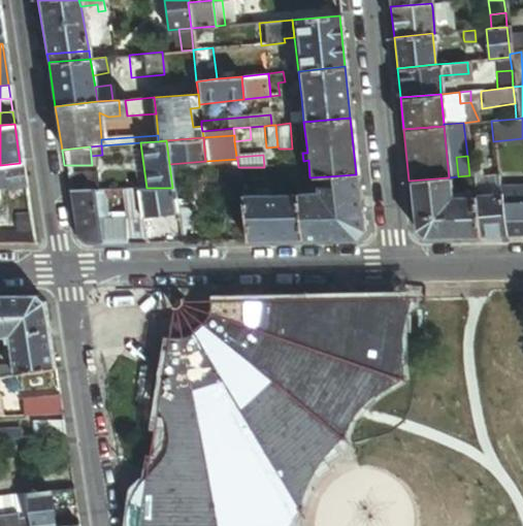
[(24,185),(20,163),(0,165),(3,188),(24,185)]
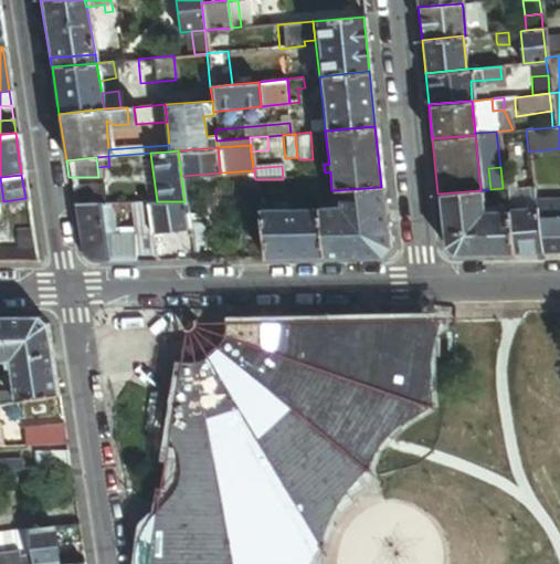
[(73,205),(96,204),(103,204),(99,186),(70,185),(73,205)]
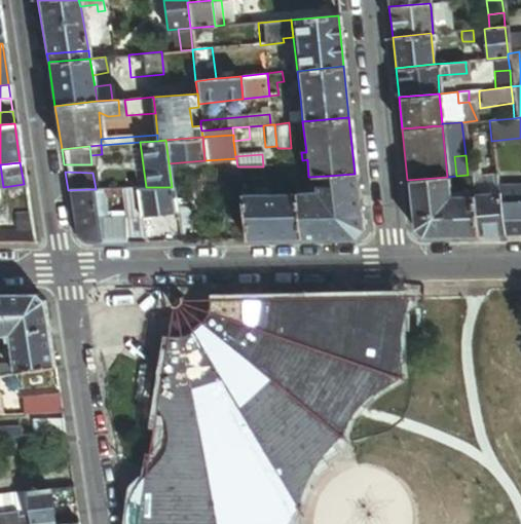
[(360,229),(355,174),(327,176),(328,183),(318,184),(314,188),(315,193),(294,193),(298,237),(354,237),(360,229)]
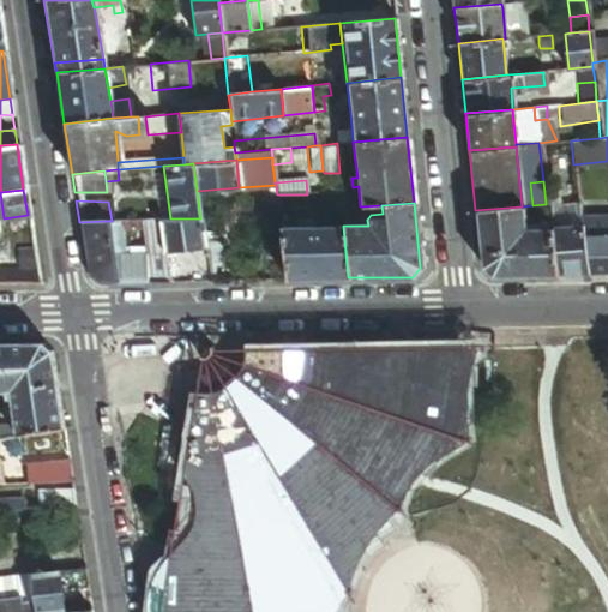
[(578,203),(547,207),(547,211),(549,228),(581,225),(579,216),(578,203)]
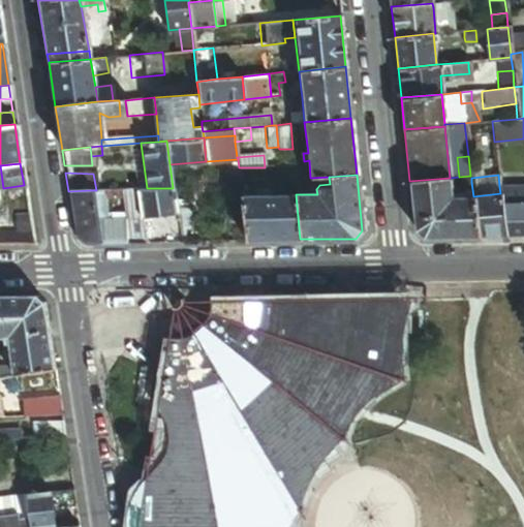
[(451,184),(471,182),(471,178),(470,176),(459,177),(450,178),(451,184)]
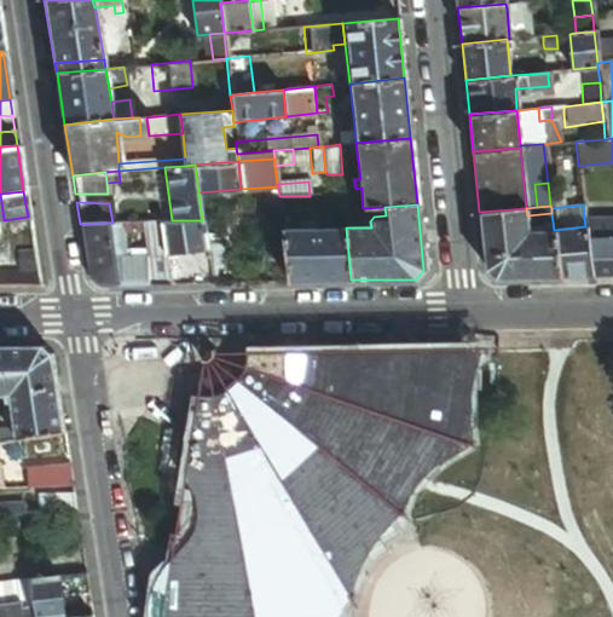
[(495,278),(559,277),(554,230),(542,231),(541,226),(528,226),(527,215),(526,208),(479,212),(485,270),(495,278)]
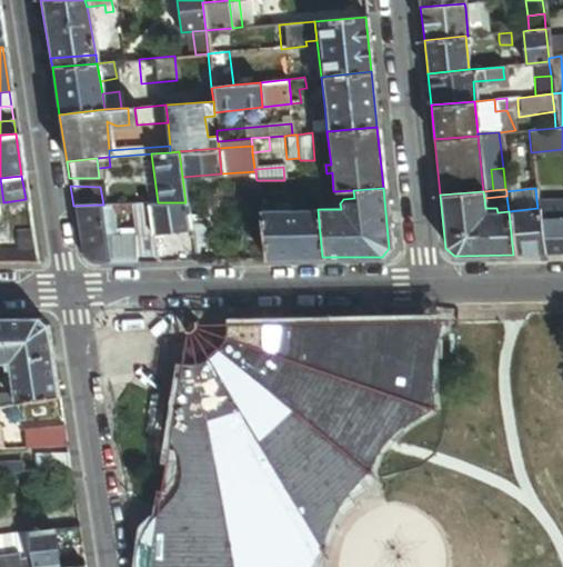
[(538,208),(540,220),(562,219),(562,199),(536,200),(538,208)]
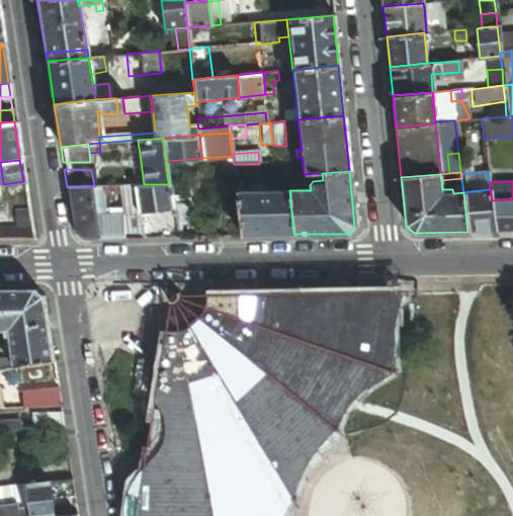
[(137,211),(133,184),(115,185),(118,204),(119,212),(137,211)]
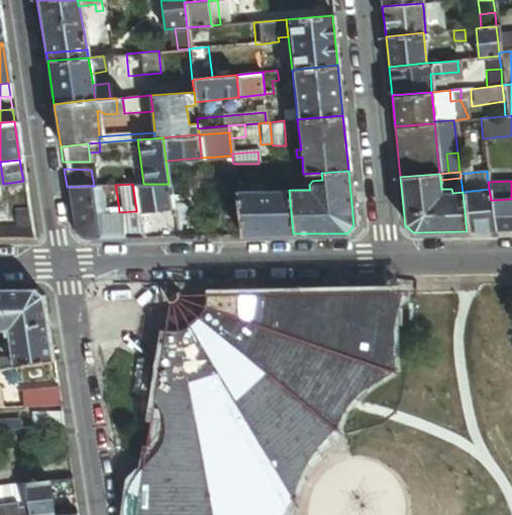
[(136,211),(172,209),(169,184),(143,184),(132,184),(136,211)]
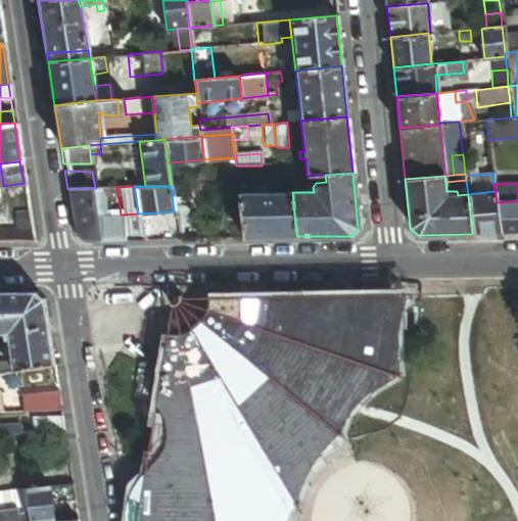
[(120,206),(116,187),(96,188),(98,208),(120,206)]
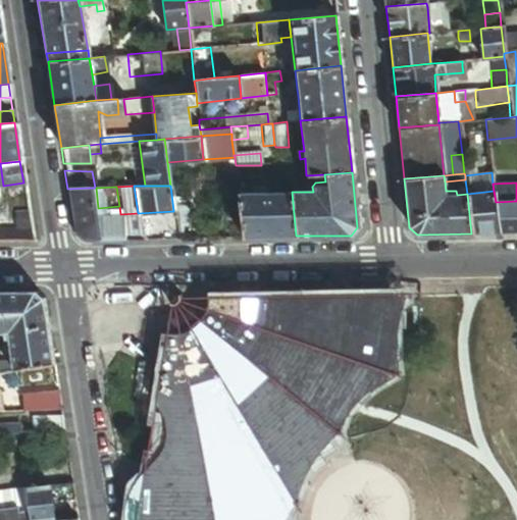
[(93,208),(89,188),(67,189),(73,231),(83,240),(97,240),(94,216),(93,208)]
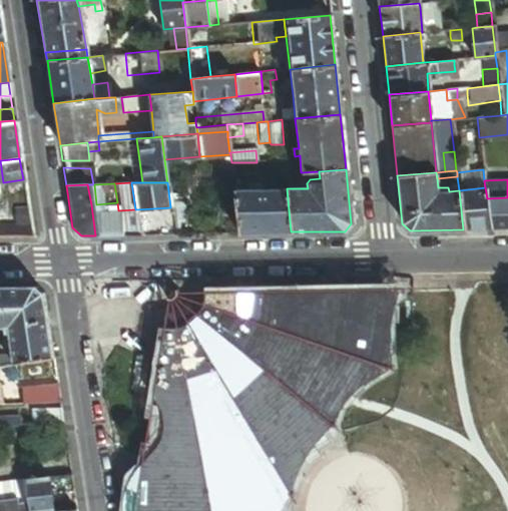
[(463,229),(490,229),(487,198),(485,187),(459,190),(463,229)]
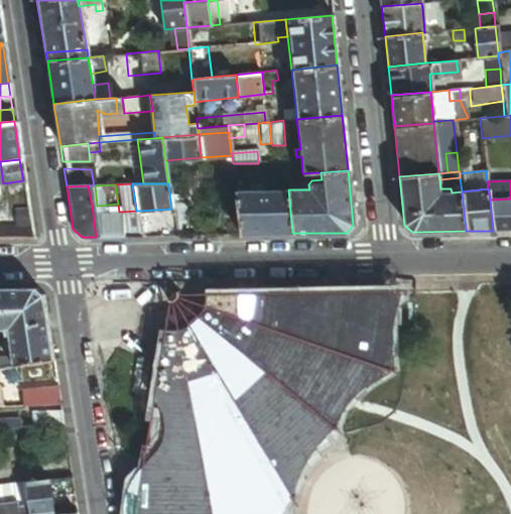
[(241,235),(292,233),(288,189),(261,190),(254,190),(236,191),(241,235)]
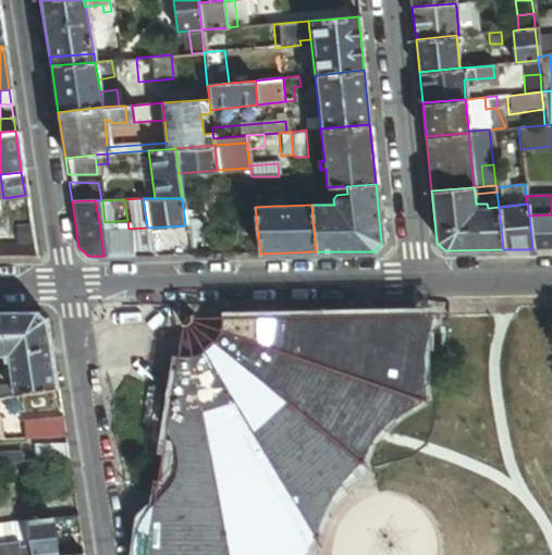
[(532,249),(551,248),(551,214),(529,216),(532,249)]
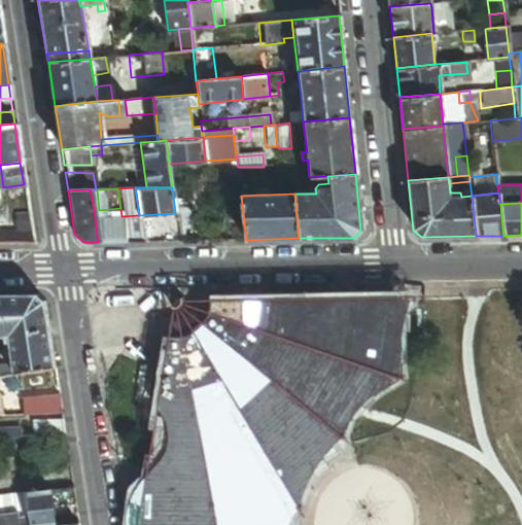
[(122,216),(120,208),(99,210),(94,210),(95,218),(122,216)]
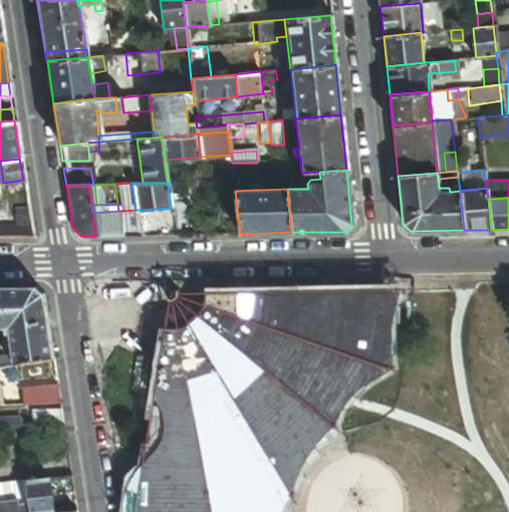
[(32,236),(27,204),(14,206),(17,225),(0,225),(0,236),(26,236),(32,236)]
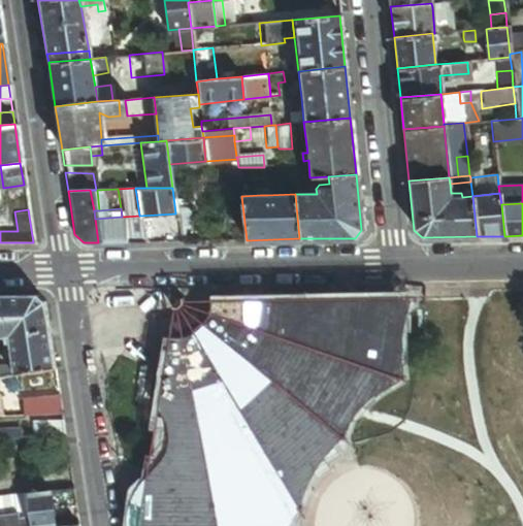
[(125,242),(143,241),(139,216),(122,217),(125,242)]
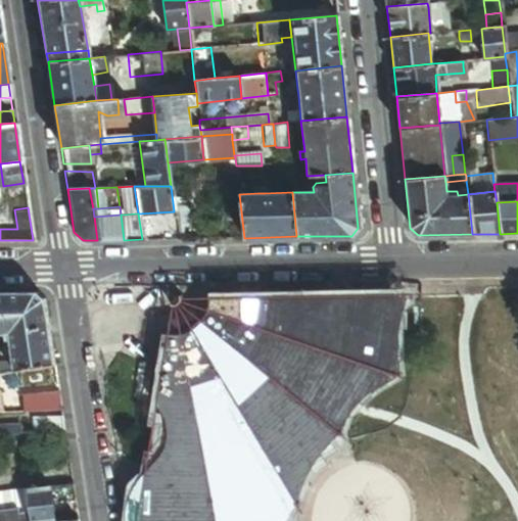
[(97,240),(124,240),(121,215),(94,217),(97,240)]
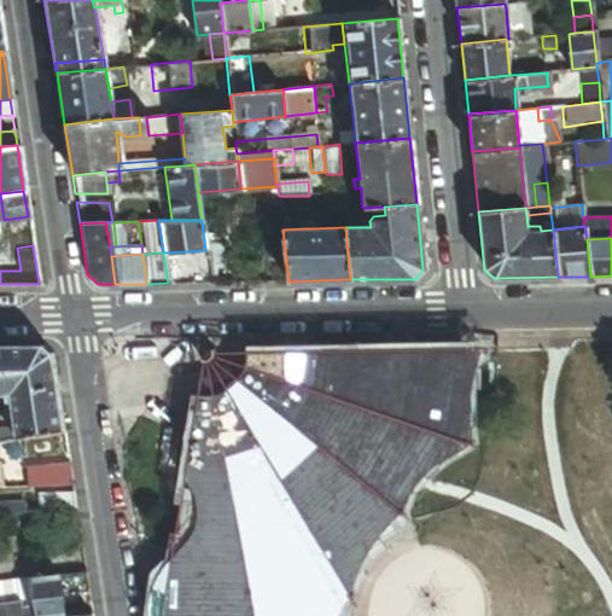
[(38,344),(0,344),(0,396),(6,396),(10,425),(11,437),(60,431),(50,354),(38,344)]
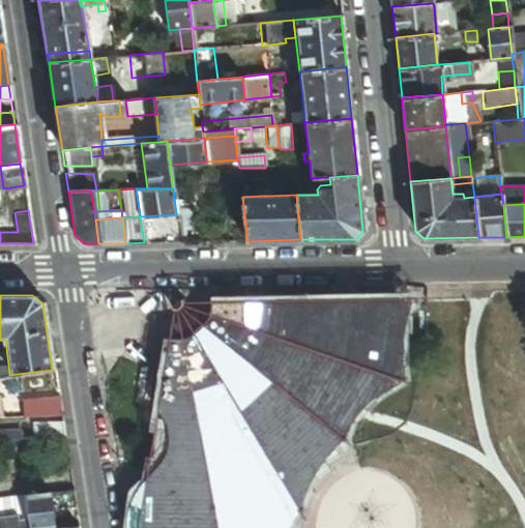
[(175,311),(177,311),(179,311),(181,309),(182,308),(183,304),(182,302),(181,300),(180,299),(178,298),(176,298),(174,299),(172,300),(171,302),(170,304),(170,306),(171,309),(173,310),(175,311)]
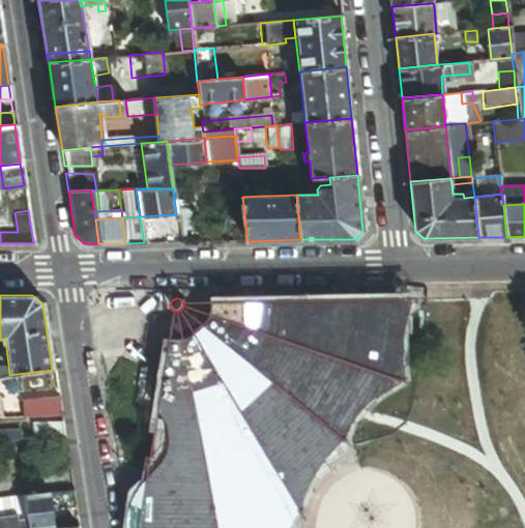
[(192,432),(133,527),(283,527),(381,368),(403,365),(404,302),(214,305),(213,315),(208,323),(203,330),(194,338),(182,340),(174,341),(166,389),(194,406),(197,412),(198,420),(195,427),(192,432)]
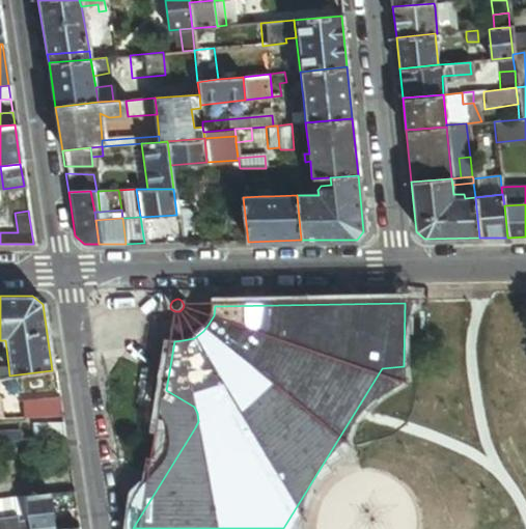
[(0,377),(9,376),(8,365),(0,366),(0,377)]
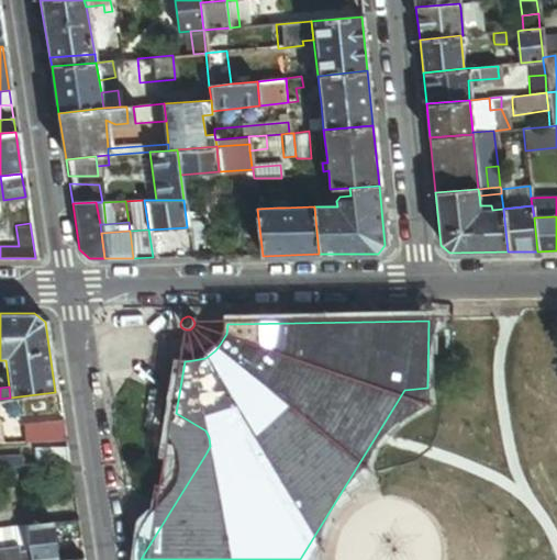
[(63,440),(59,421),(24,422),(25,441),(63,440)]
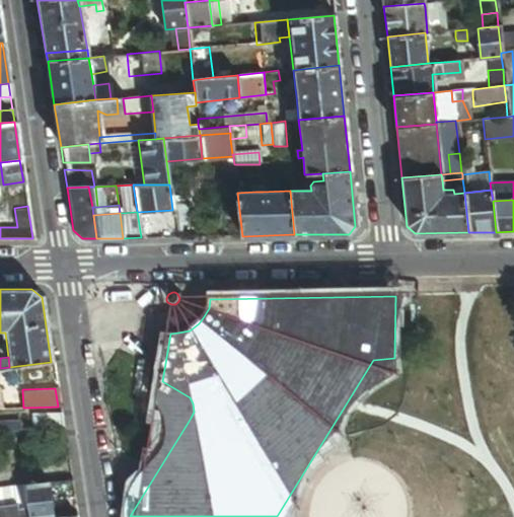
[(61,430),(59,416),(30,416),(32,431),(61,430)]
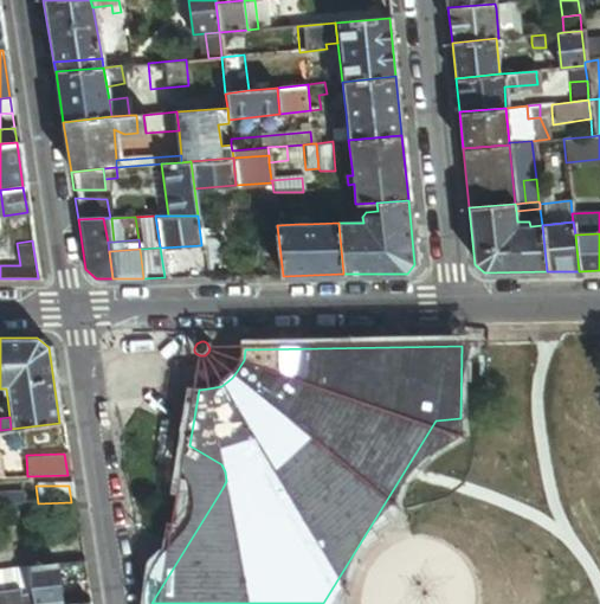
[(25,490),(0,490),(0,501),(25,502),(25,490)]
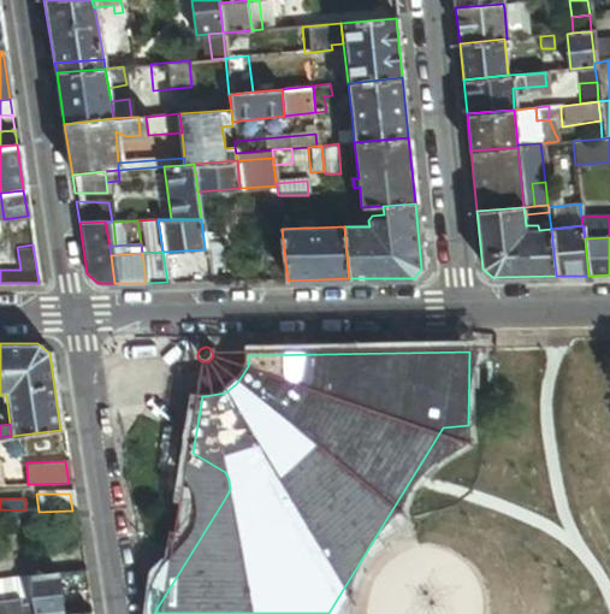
[(86,592),(82,570),(54,573),(58,596),(86,592)]
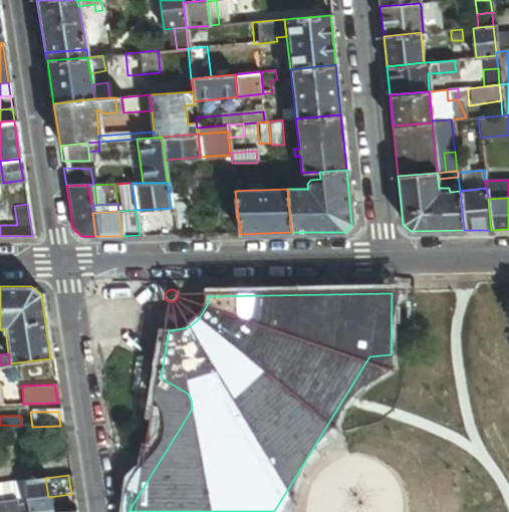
[(45,478),(23,482),(26,503),(27,511),(50,511),(48,497),(45,478)]
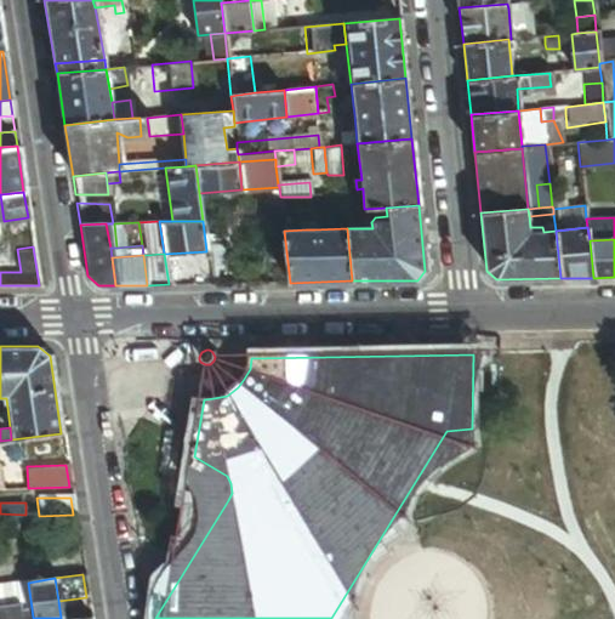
[(33,618),(32,608),(0,612),(0,618),(33,618)]
